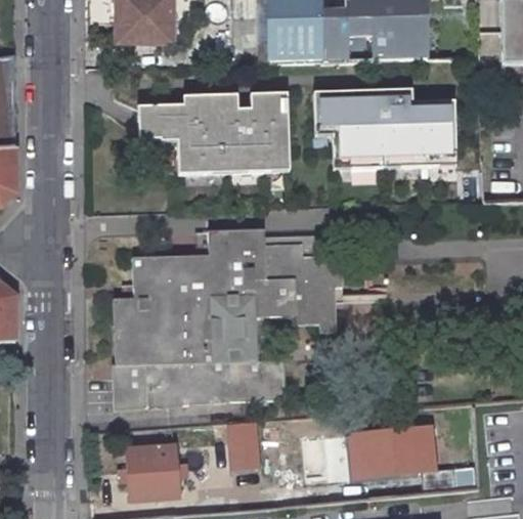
[(143,40),(174,39),(173,0),(117,0),(118,40),(143,40)]
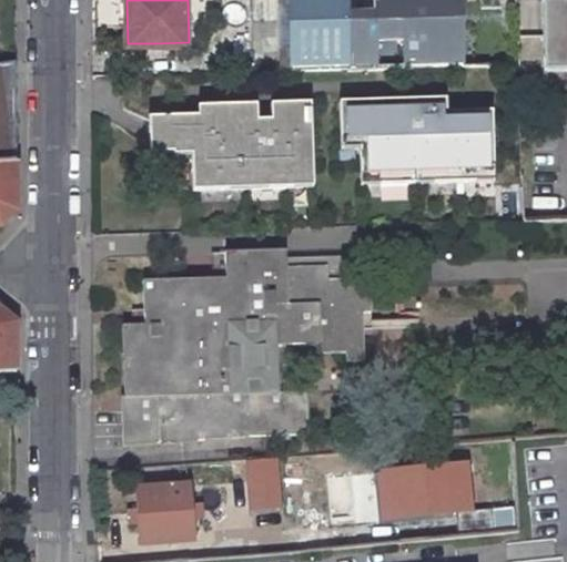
[(292,0),(293,63),(321,63),(353,63),(352,0),(292,0)]
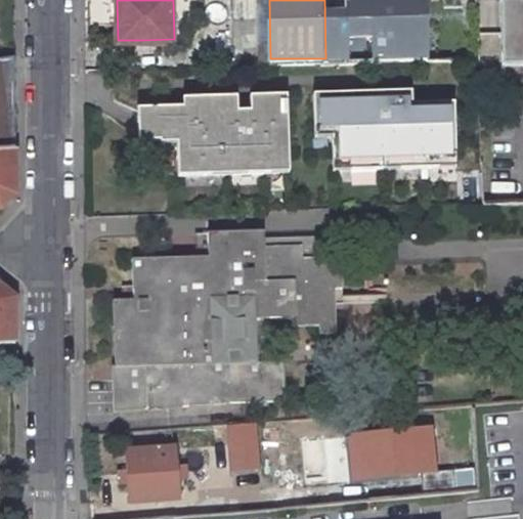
[(429,53),(428,0),(324,0),(327,55),(429,53)]
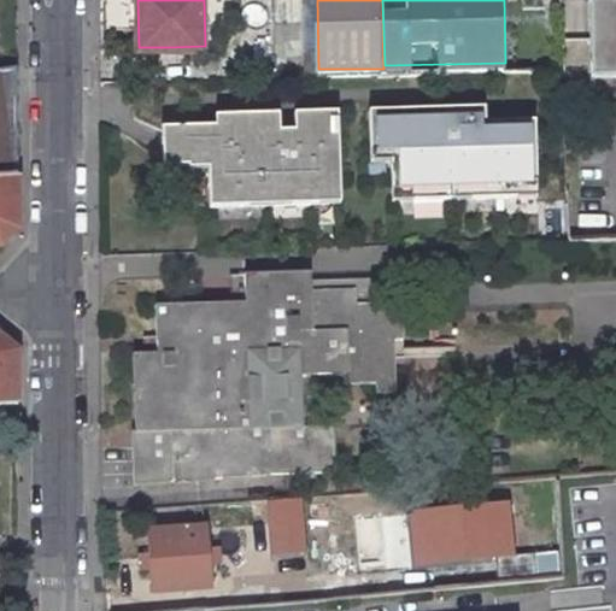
[(611,0),(590,0),(590,33),(563,34),(563,62),(565,104),(615,103),(615,0),(611,0)]
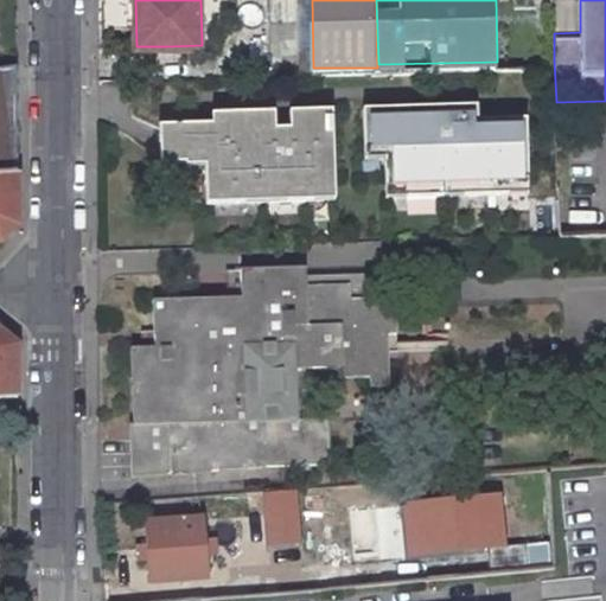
[(0,230),(18,211),(18,61),(16,61),(0,63),(0,230)]
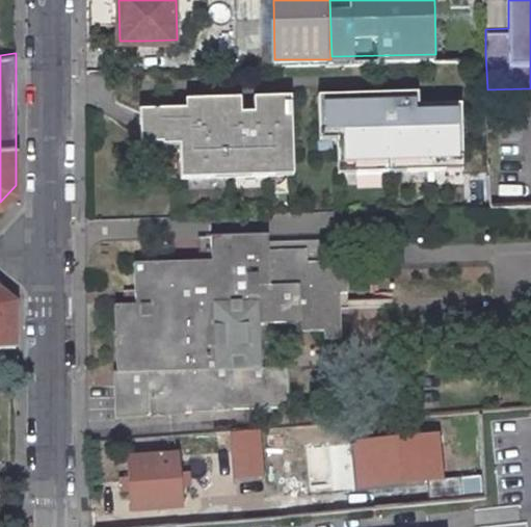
[(340,169),(465,165),(462,100),(420,101),(419,88),(319,91),(321,135),(339,135),(340,169)]
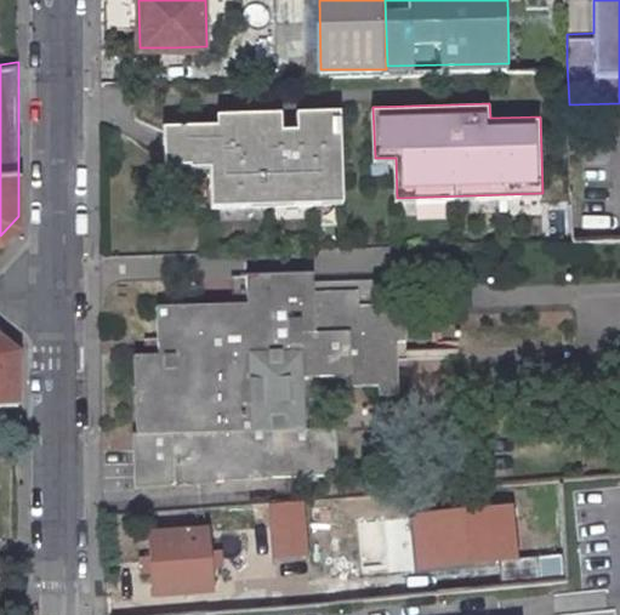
[(212,204),(345,199),(341,108),(297,109),(299,126),(283,127),(283,109),(219,112),(219,121),(165,124),(166,163),(211,160),(212,204)]
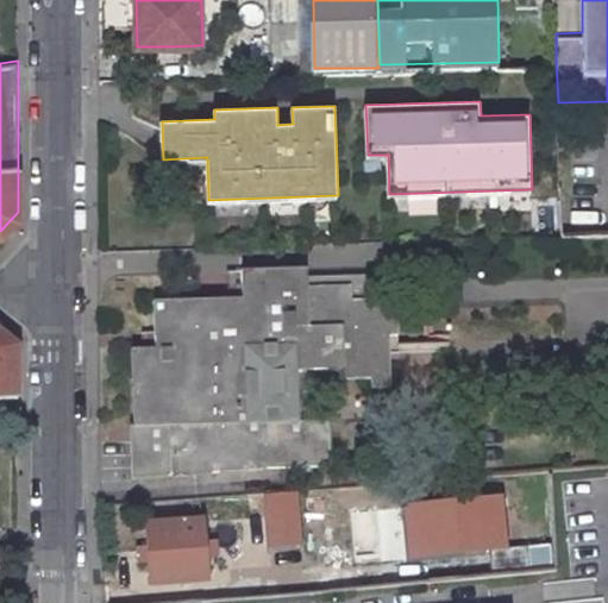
[(298,416),(296,366),(338,365),(339,376),(370,375),(370,383),(392,382),(390,350),(381,350),(382,333),(400,332),(400,297),(374,296),(373,272),(330,274),(330,282),(313,282),(312,274),(312,265),(245,265),(245,293),(156,295),(157,341),(130,341),(133,418),(143,418),(143,435),(133,435),(129,437),(131,476),(225,469),(224,460),(257,459),(256,435),(249,437),(249,419),(262,419),(263,464),(332,463),(330,415),(298,416)]
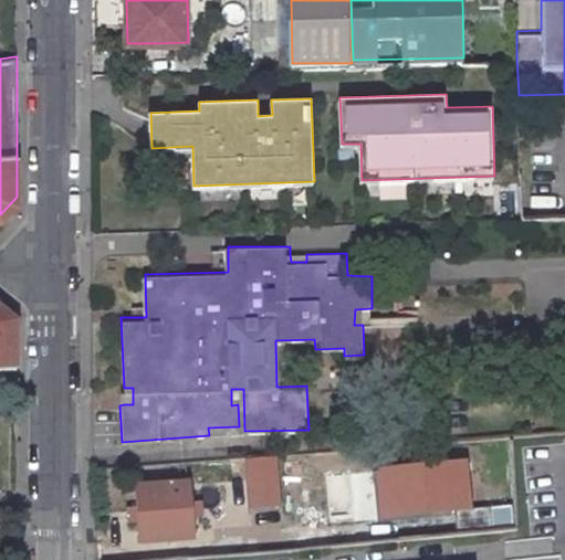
[(0,303),(0,367),(17,366),(17,316),(0,303)]
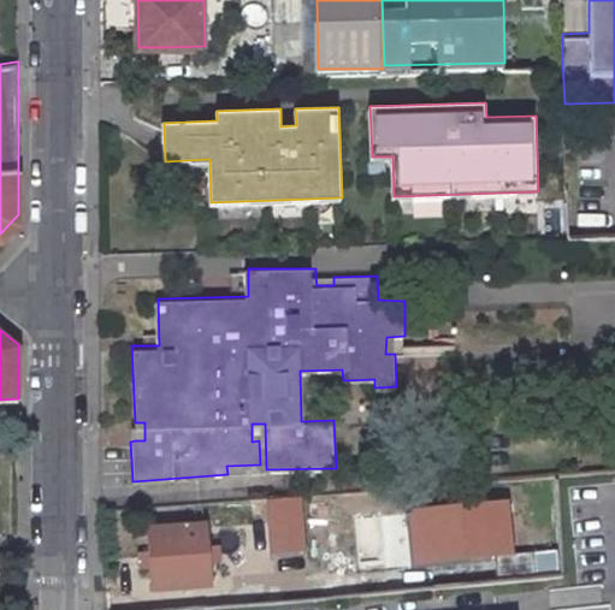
[(386,337),(385,354),(395,354),(404,353),(404,336),(386,337)]
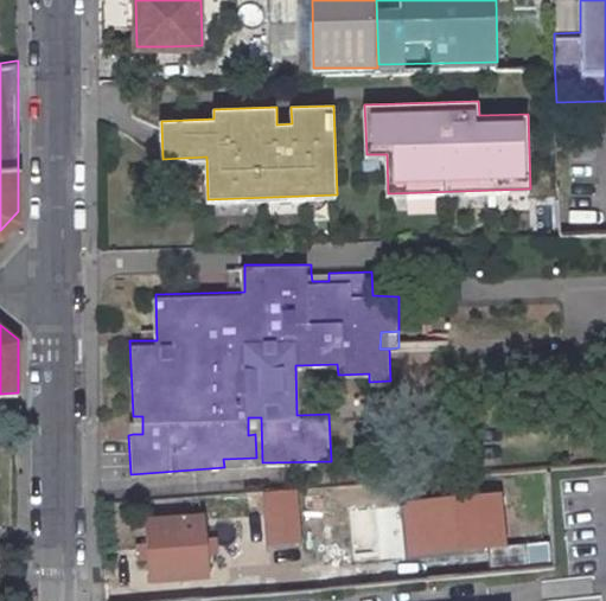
[(133,416),(133,434),(142,434),(142,416),(133,416)]
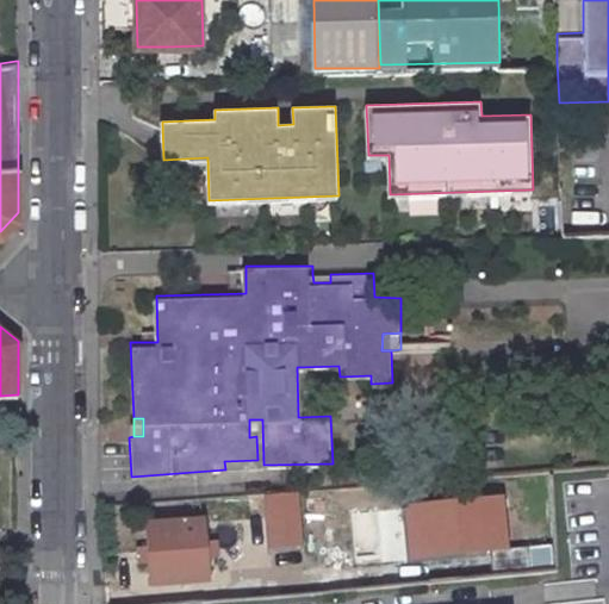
[(249,419),(249,437),(256,436),(258,460),(258,466),(263,465),(262,419),(249,419)]
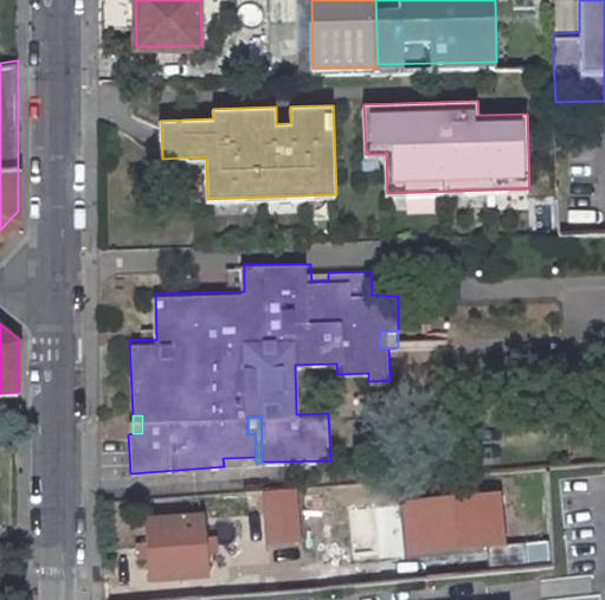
[(261,490),(240,491),(242,509),(262,508),(261,490)]
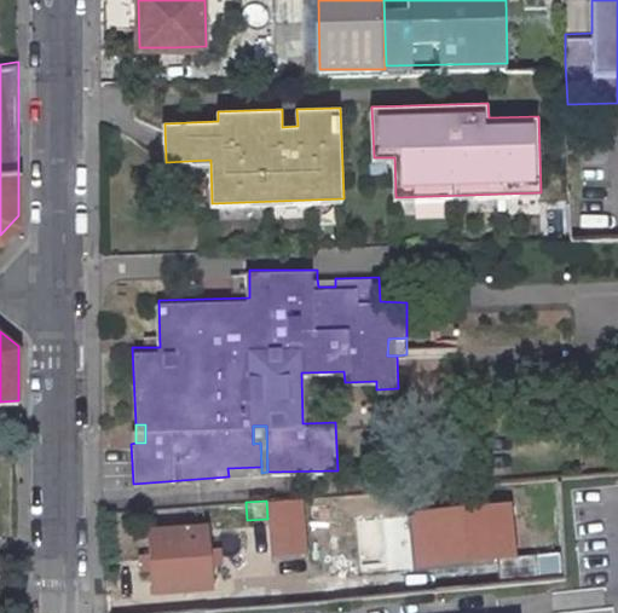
[(207,524),(150,528),(155,588),(212,583),(207,524)]
